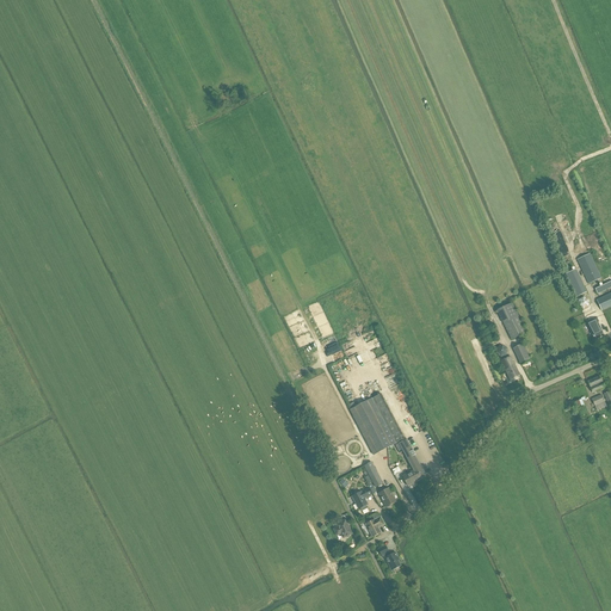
[(596,228),(596,226),(596,224),(596,223),(594,222),(593,220),(592,220),(591,218),(590,218),(587,218),(586,218),(585,218),(582,220),(581,221),(581,222),(580,223),(580,224),(579,227),(580,228),(580,229),(581,232),(582,233),(584,233),(585,234),(586,234),(588,235),(590,234),(591,234),(593,233),(594,232),(594,230),(596,229),(596,228)]
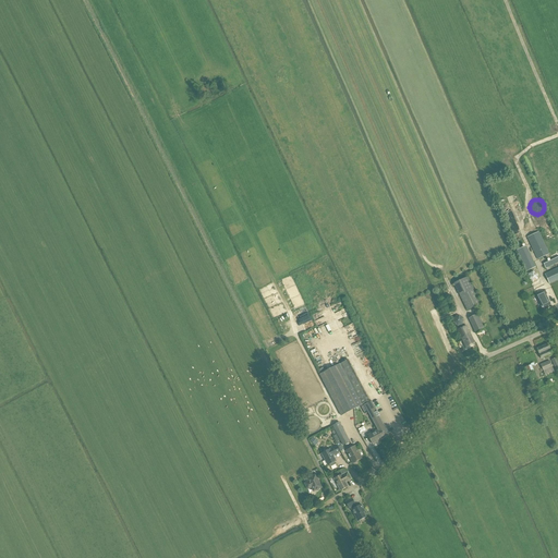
[(549,254),(538,232),(528,238),(537,259),(549,254)]
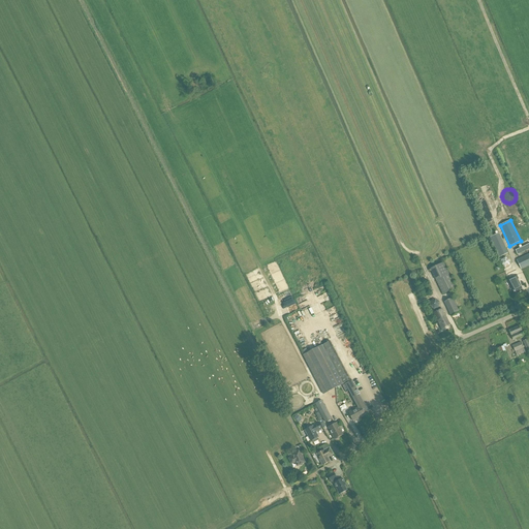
[(528,244),(516,250),(518,255),(528,249),(528,244)]
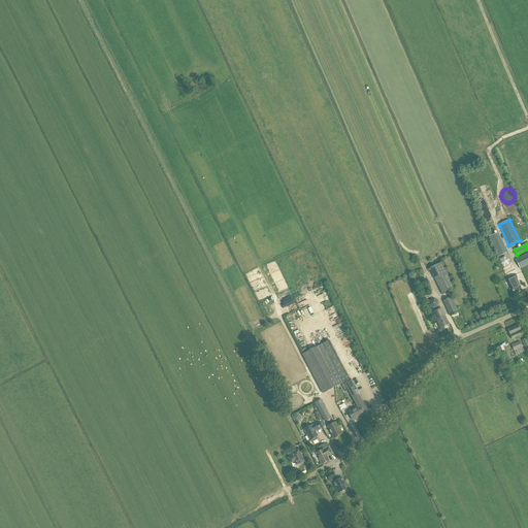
[(527,253),(516,260),(520,269),(527,265),(527,253)]
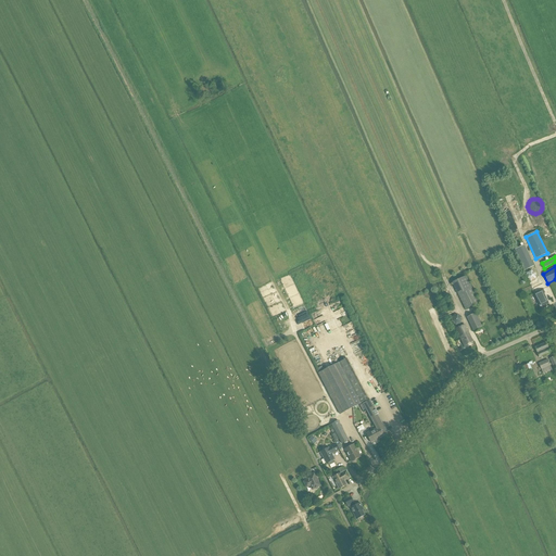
[(458,294),(465,310),(479,303),(466,276),(453,282),(458,294)]
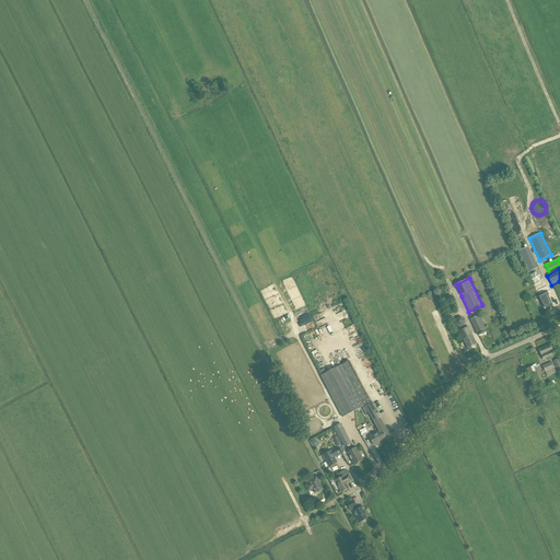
[(539,294),(539,295),(537,296),(541,306),(540,306),(543,312),(548,310),(548,308),(552,306),(548,295),(549,295),(547,291),(539,294)]
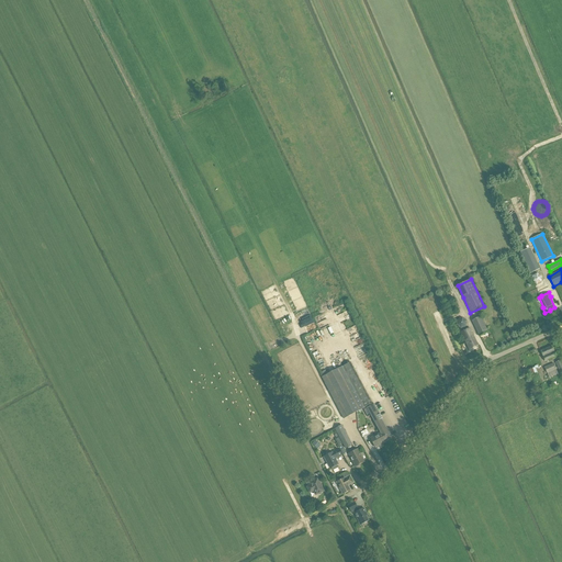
[(487,333),(481,316),(472,321),(480,336),(487,333)]
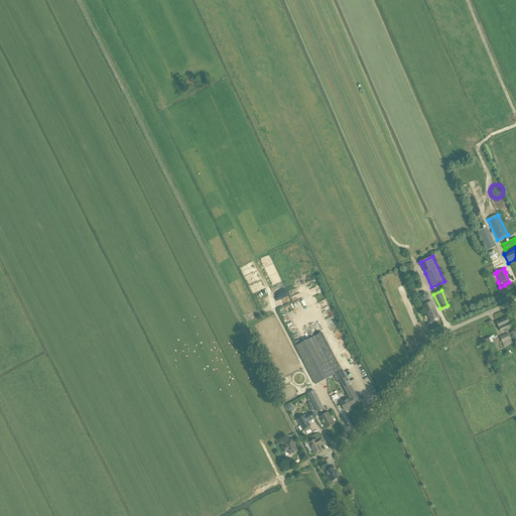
[(423,305),(430,321),(439,317),(431,301),(423,305)]
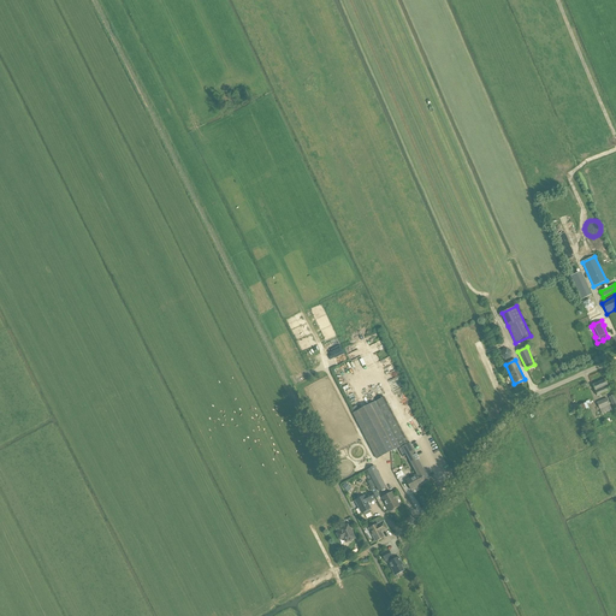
[(609,391),(604,379),(593,385),(598,397),(609,391)]
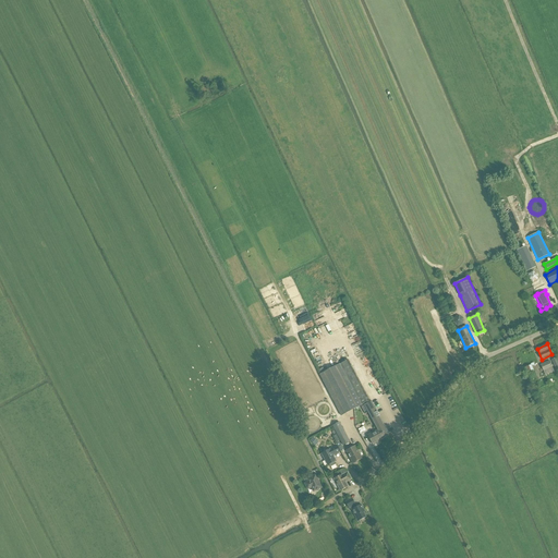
[(348,360),(325,372),(320,374),(319,375),(341,416),(370,401),(348,360)]
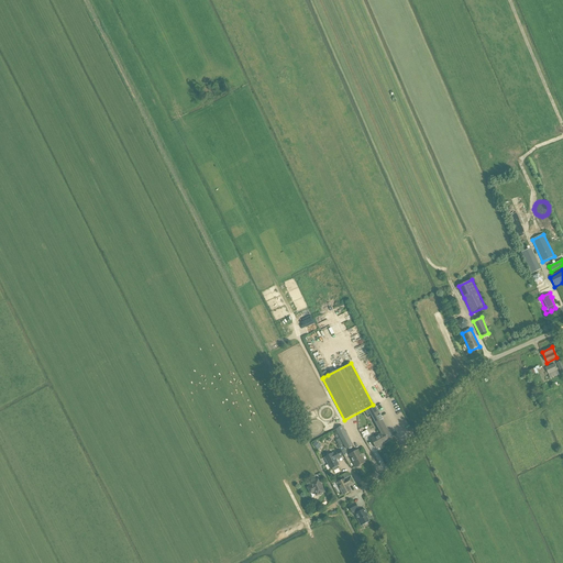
[(545,368),(550,378),(559,374),(554,364),(545,368)]
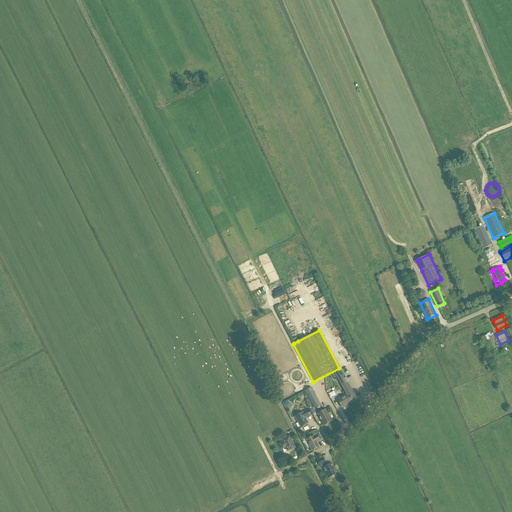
[(347,382),(348,381),(341,368),(331,373),(335,380),(338,378),(343,388),(348,385),(347,382)]
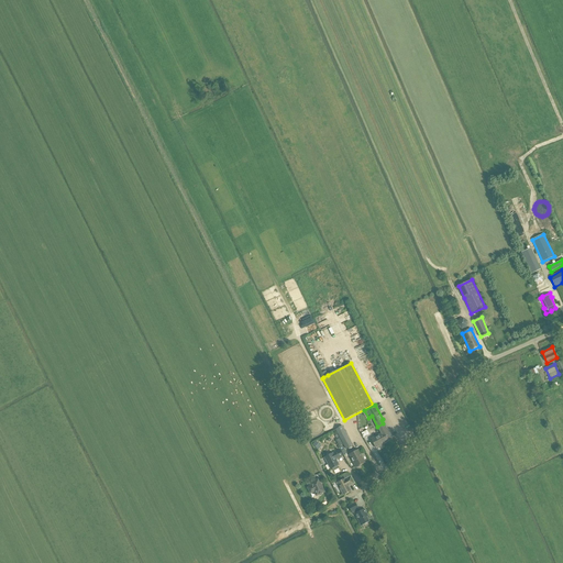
[(340,437),(346,449),(353,445),(342,426),(335,430),(338,434),(340,437)]
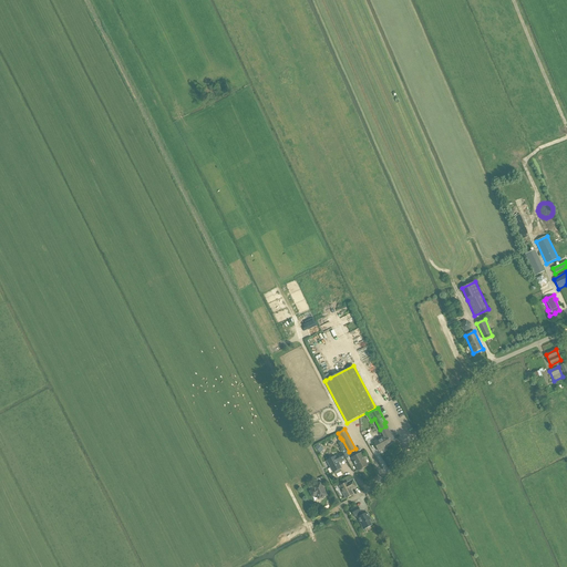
[(384,435),(384,436),(373,442),(379,452),(395,443),(394,442),(395,442),(392,435),(391,436),(390,433),(384,435)]
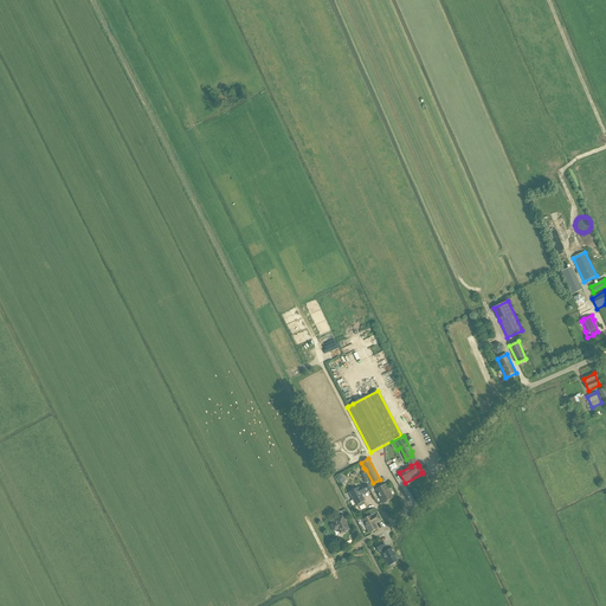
[(375,490),(384,503),(393,498),(385,484),(375,490)]
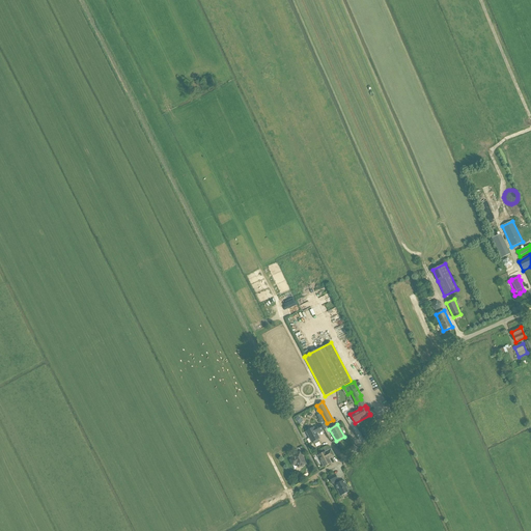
[(312,443),(313,442),(315,445),(319,442),(318,440),(319,439),(316,434),(318,432),(323,430),(319,425),(313,428),(313,427),(306,431),(312,443)]
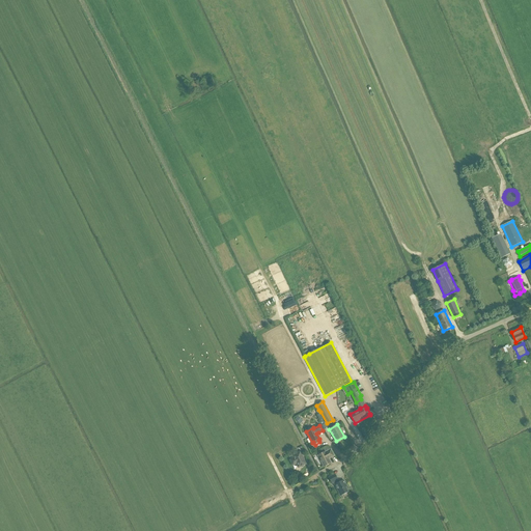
[(329,459),(334,456),(330,448),(328,448),(324,450),(325,452),(317,455),(324,468),(331,464),(329,459)]
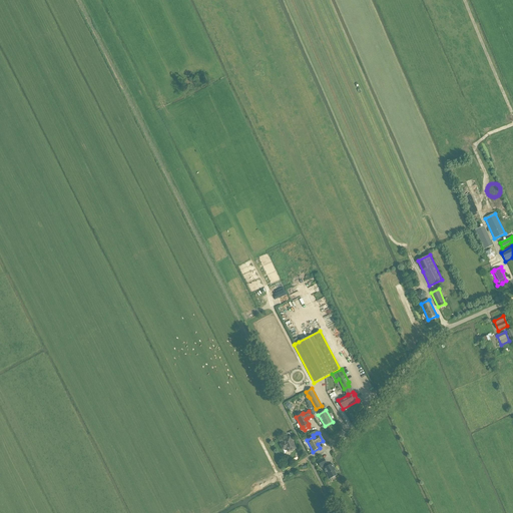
[(289,452),(296,448),(290,437),(283,441),(284,443),(281,445),(283,450),(287,448),(289,452)]
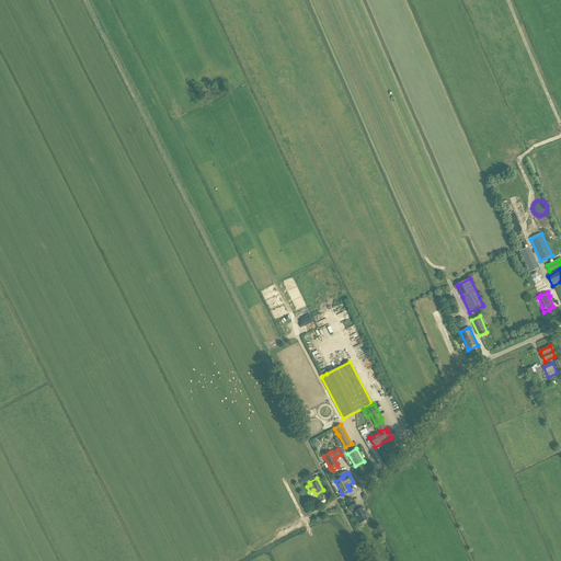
[(354,513),(357,519),(359,524),(368,521),(365,515),(367,514),(364,507),(357,511),(356,507),(357,507),(354,502),(347,505),(351,511),(354,510),(355,512),(354,513)]
